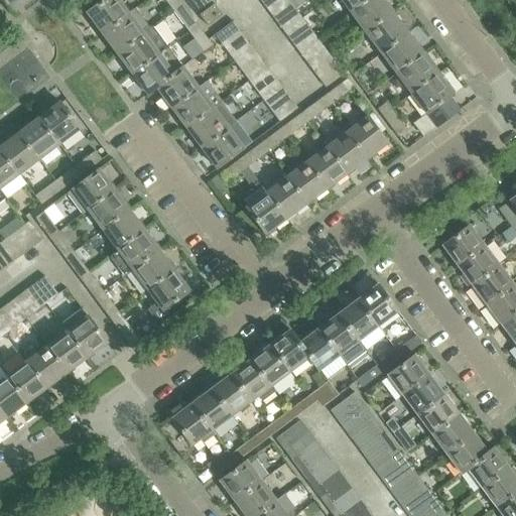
[(129,12),(120,0),(103,0),(87,12),(102,32),(129,12)]
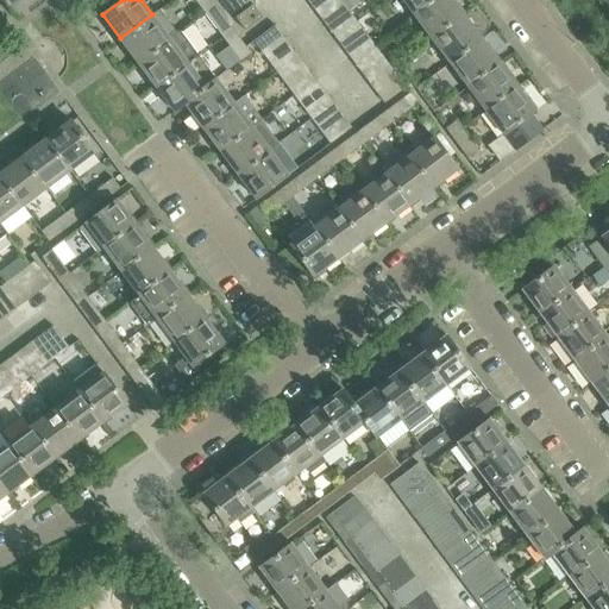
[(215,6),(211,0),(195,0),(205,13),(215,6)]
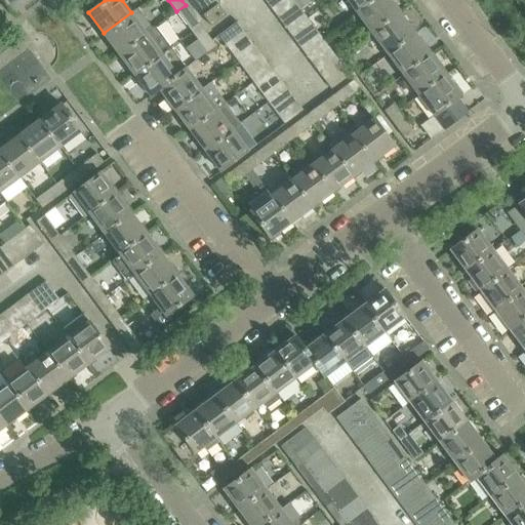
[(265,0),(271,8),(282,0),(265,0)]
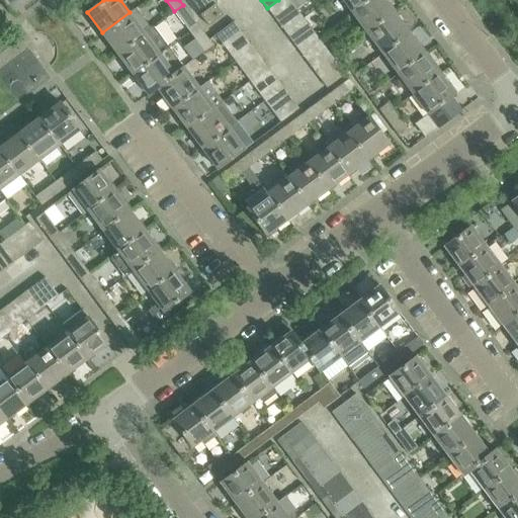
[(275,18),(293,4),(289,0),(278,0),(267,8),(275,18)]
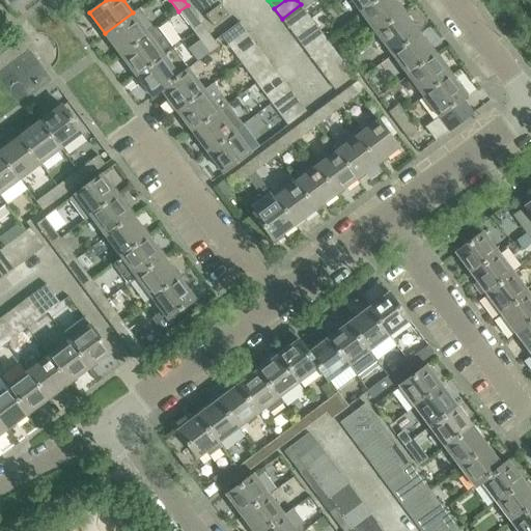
[(379,0),(351,0),(361,14),(379,0)]
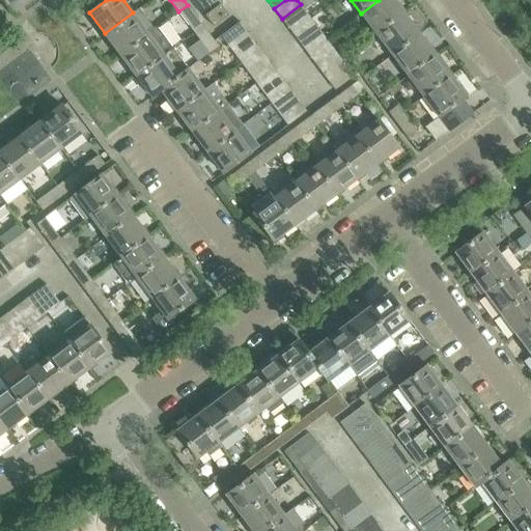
[(404,14),(394,0),(379,0),(361,14),(376,34),(404,14)]
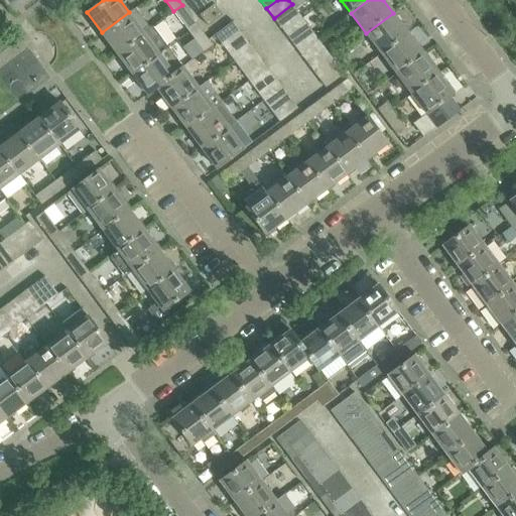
[(223,16),(215,4),(200,15),(209,27),(223,16)]
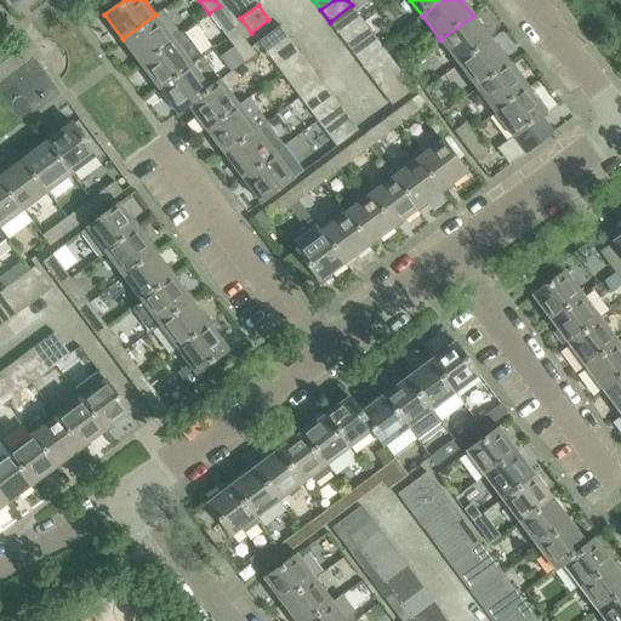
[(339,34),(360,17),(352,5),(330,22),(339,34)]
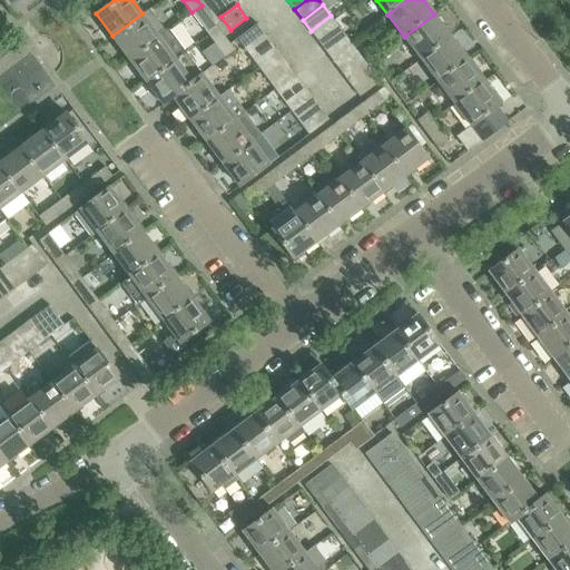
[(212,20),(202,6),(192,12),(203,27),(212,20)]
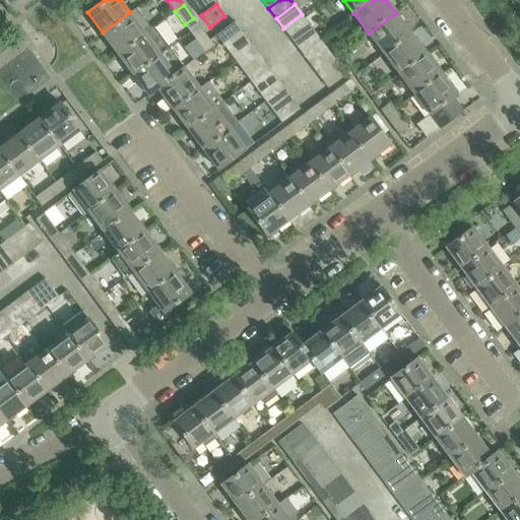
[(103,33),(118,53),(145,34),(152,28),(137,8),(130,12),(103,33)]
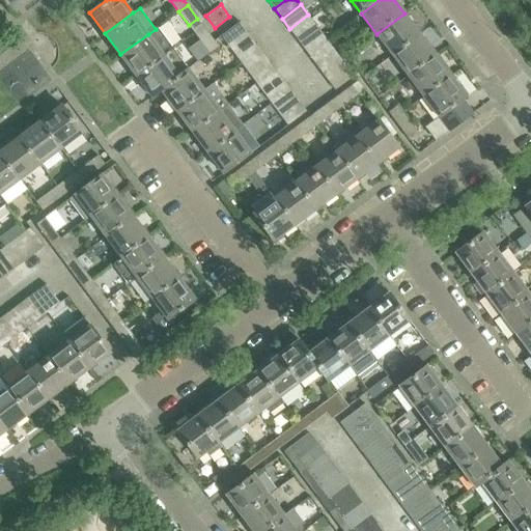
[(420,34),(404,14),(376,34),(392,55),(420,34)]
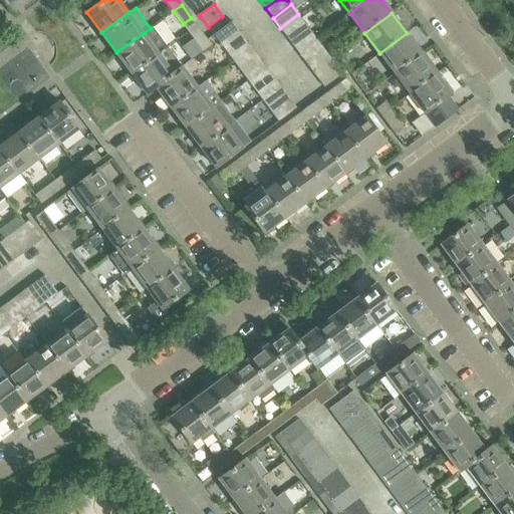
[(287,38),(306,24),(298,14),(280,28),(287,38)]
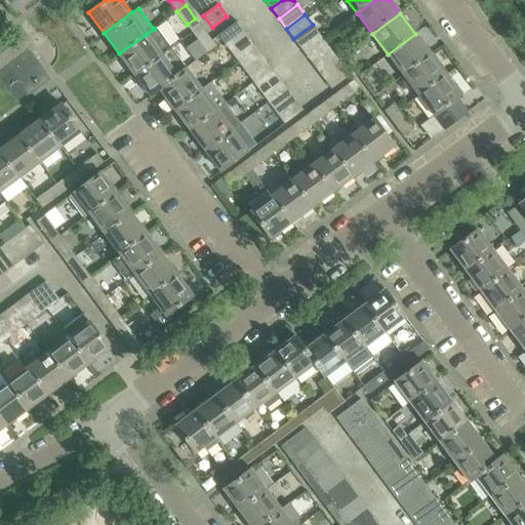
[(226,46),(244,32),(237,22),(218,36),(226,46)]
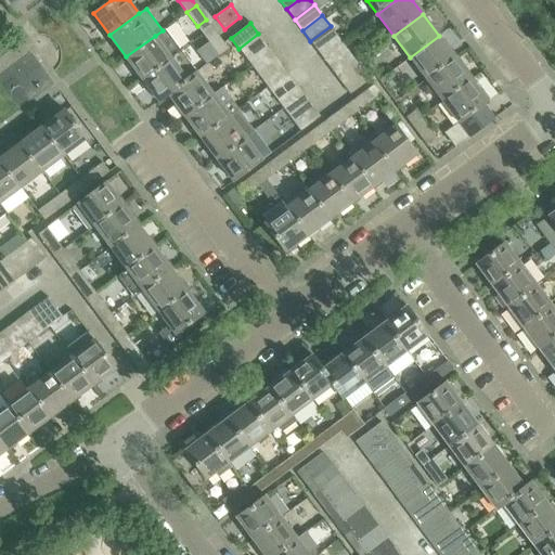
[(318,52),(338,37),(331,26),(310,41),(318,52)]
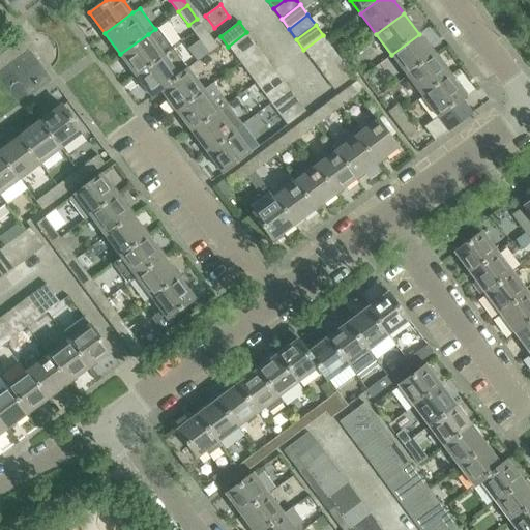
[(218,47),(214,41),(208,32),(199,39),(209,54),(218,47)]
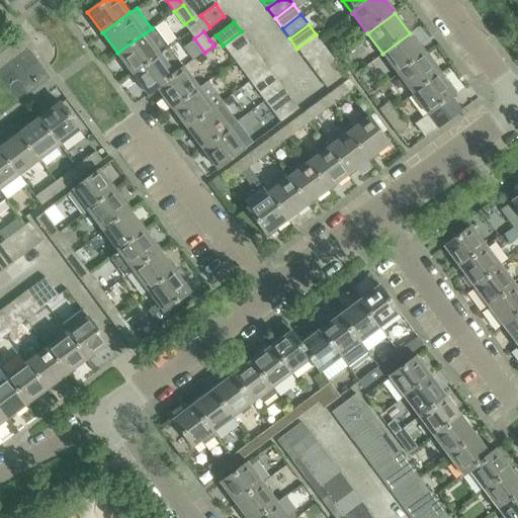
[(230,55),(248,40),(241,31),(223,46),(230,55)]
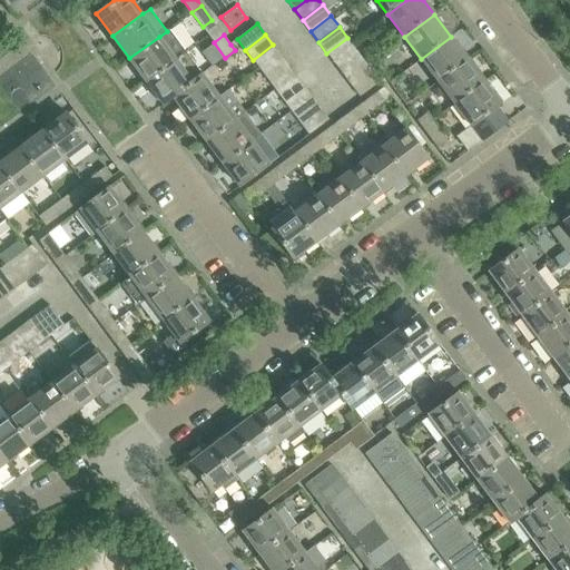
[(176,59),(159,37),(129,58),(146,81),(176,59)]
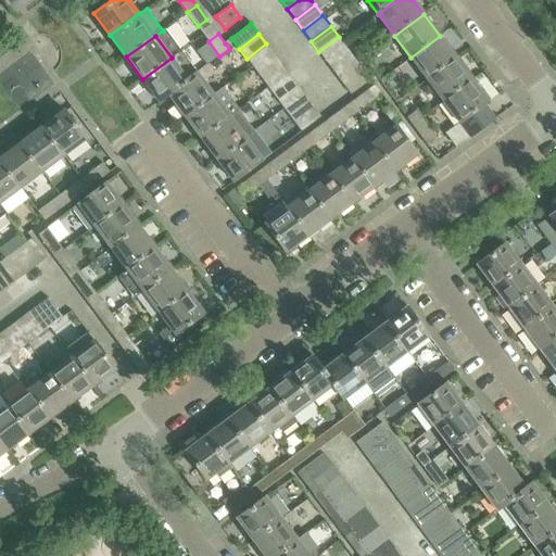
[(456,58),(440,36),(411,58),(427,79),(456,58)]
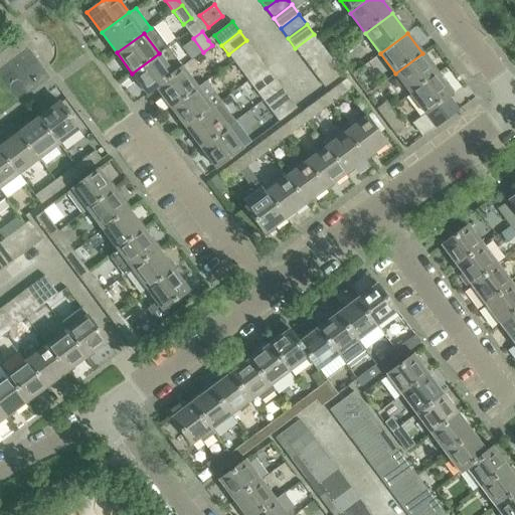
[(303,58),(321,44),(314,34),(295,48),(303,58)]
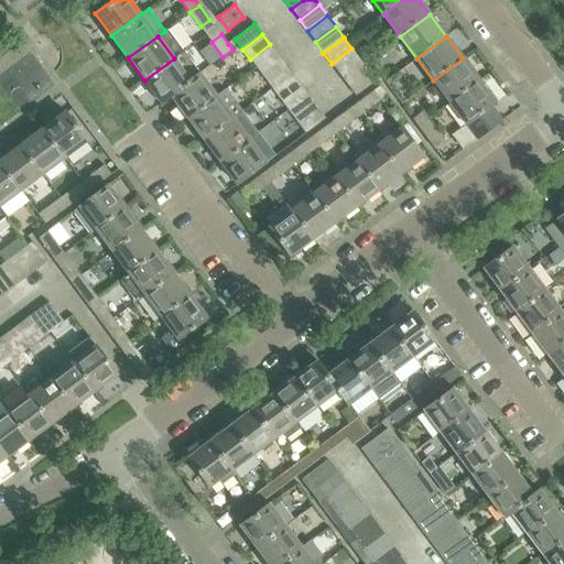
[(258,71),(279,55),(270,44),(250,60),(258,71)]
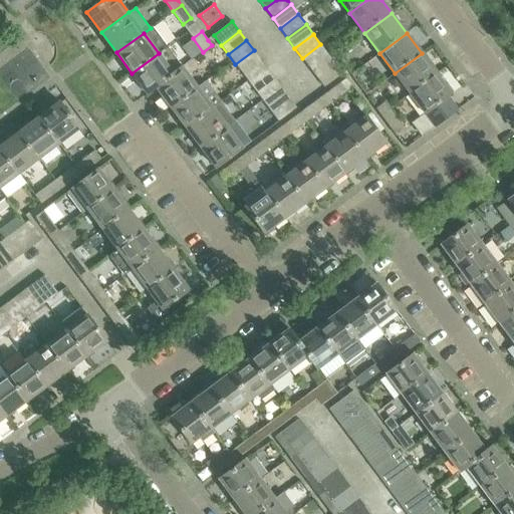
[(309,68),(328,54),(320,44),(302,58),(309,68)]
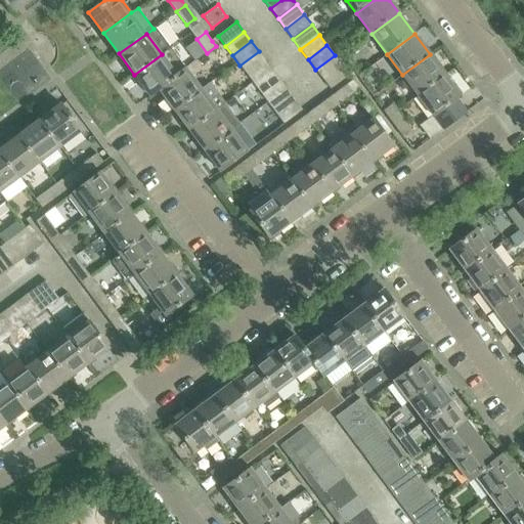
[(150,96),(160,90),(169,83),(168,81),(186,68),(171,47),(162,54),(134,75),(150,96)]
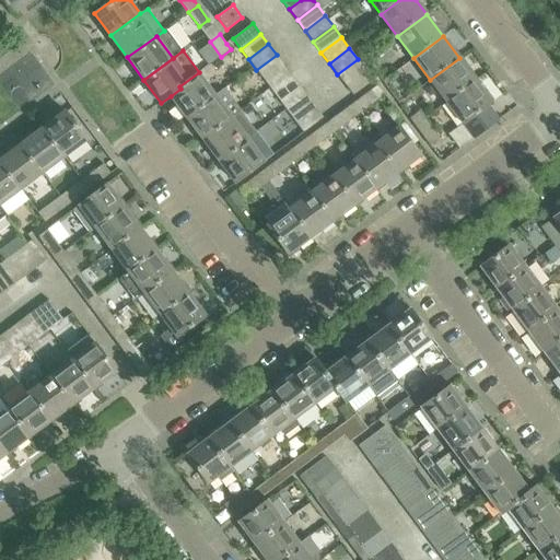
[(264,80),(284,66),(277,55),(256,70),(264,80)]
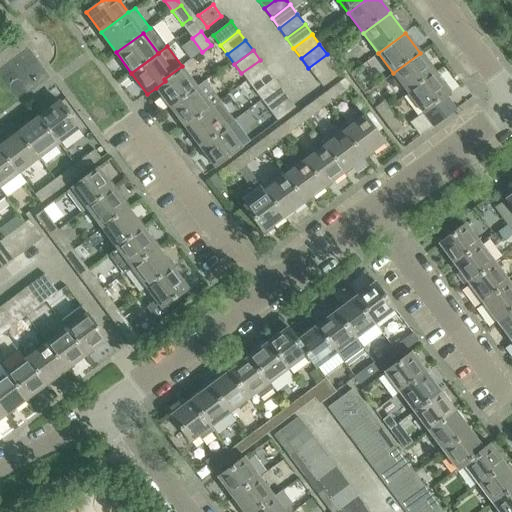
[(435,73),(420,53),(393,73),(408,93),(435,73)]
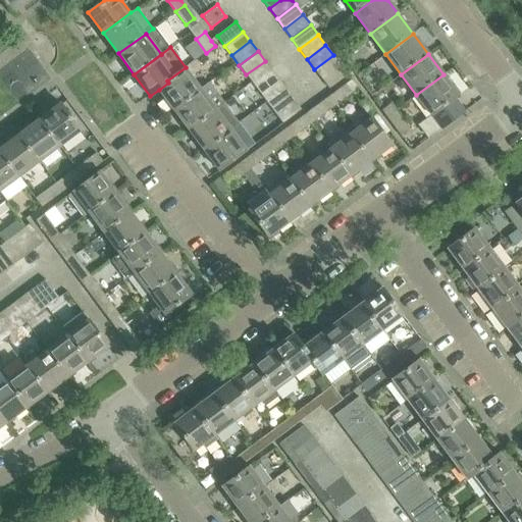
[(321,79),(341,65),(333,55),(314,69),(321,79)]
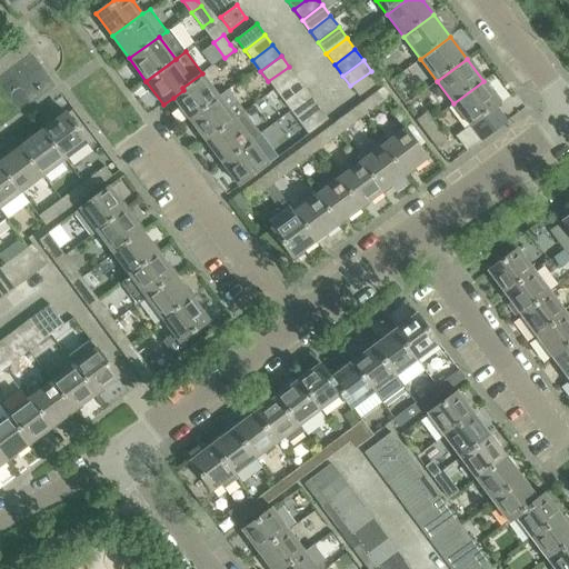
[(276,92),(297,77),(289,67),(268,81),(276,92)]
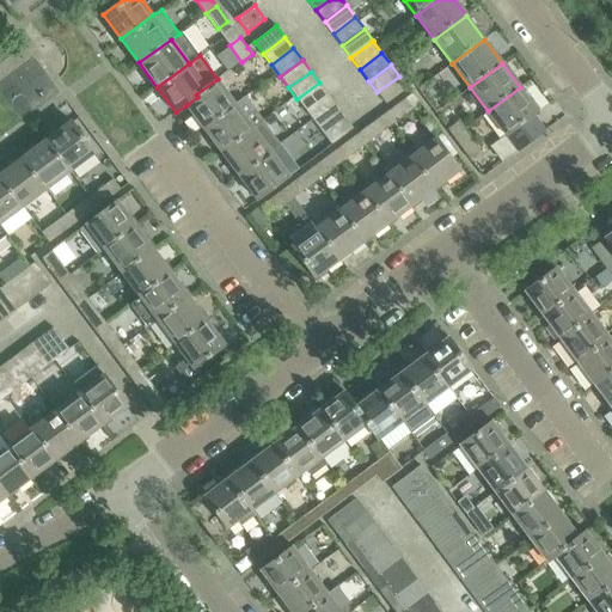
[(385,104),(408,89),(399,77),(377,92),(385,104)]
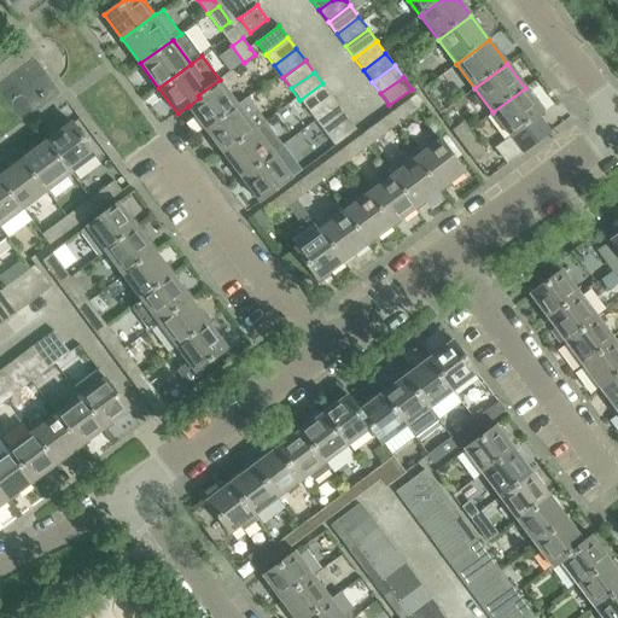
[(238,105),(220,80),(198,95),(199,98),(188,106),(205,128),(238,105)]
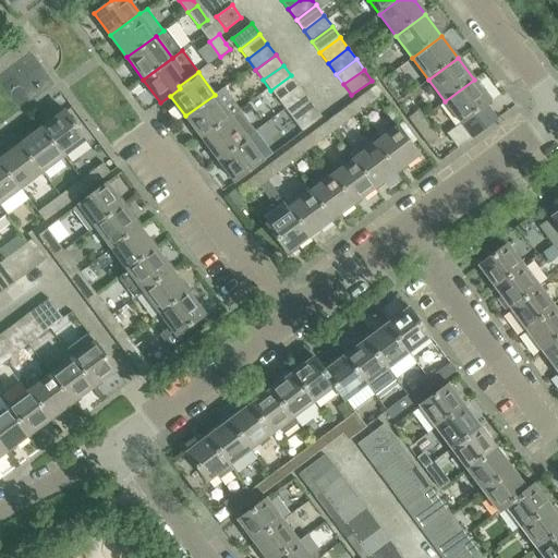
[(278,101),(299,86),(291,75),(270,91),(278,101)]
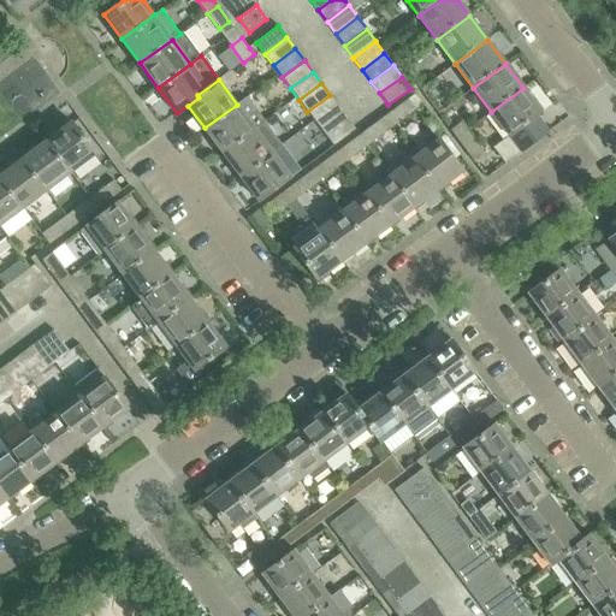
[(542,112),(523,88),(491,112),(509,136),(542,112)]
